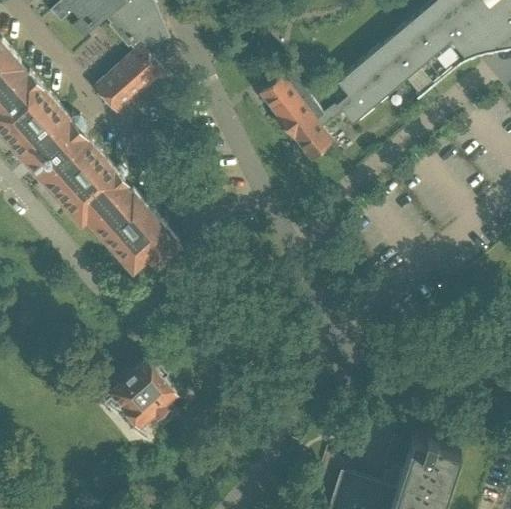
[(62,0),(63,0),(51,11),(61,23),(73,12),(80,20),(73,26),(85,39),(107,19),(112,23),(109,25),(129,47),(131,46),(136,50),(96,85),(119,111),(164,71),(154,60),(156,58),(154,56),(152,57),(146,51),(154,44),(170,38),(171,38),(157,6),(160,5),(159,4),(157,5),(154,0),(62,0)]
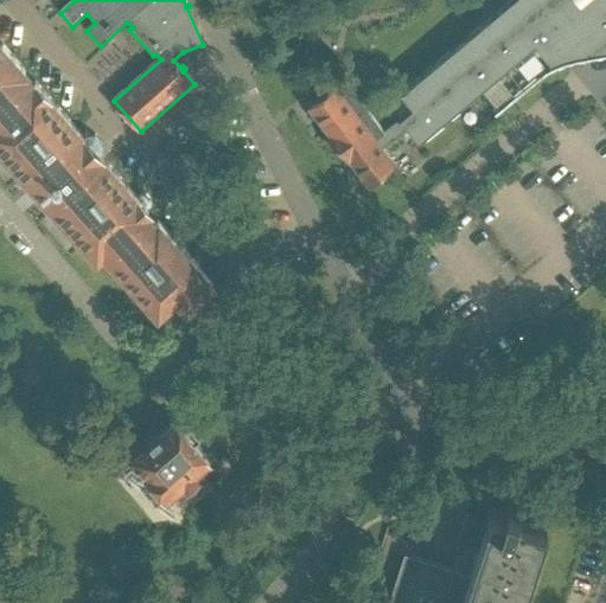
[(384,134),(393,145),(408,132),(420,145),(484,90),(490,97),(499,109),(495,113),(496,114),(501,110),(537,79),(550,71),(563,65),(578,62),(585,61),(591,59),(591,58),(591,57),(589,57),(588,55),(591,52),(593,51),(595,46),(598,42),(605,39),(605,0),(517,0),(403,96),(414,111),(384,134)]
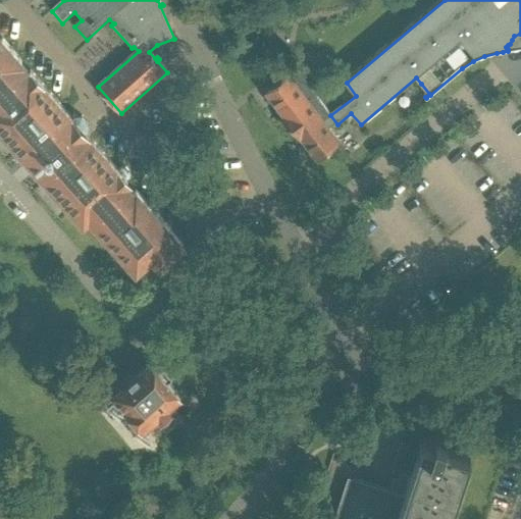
[(1,41),(0,40),(0,138),(15,156),(21,151),(48,183),(43,187),(68,215),(73,210),(84,222),(90,216),(98,226),(95,228),(124,262),(127,259),(137,269),(152,255),(161,265),(184,245),(155,213),(158,210),(159,206),(155,201),(150,201),(147,204),(137,192),(135,194),(125,184),(128,183),(126,180),(129,177),(131,173),(126,169),(122,168),(118,171),(31,72),(29,74),(20,64),(22,62),(2,40),(1,41)]
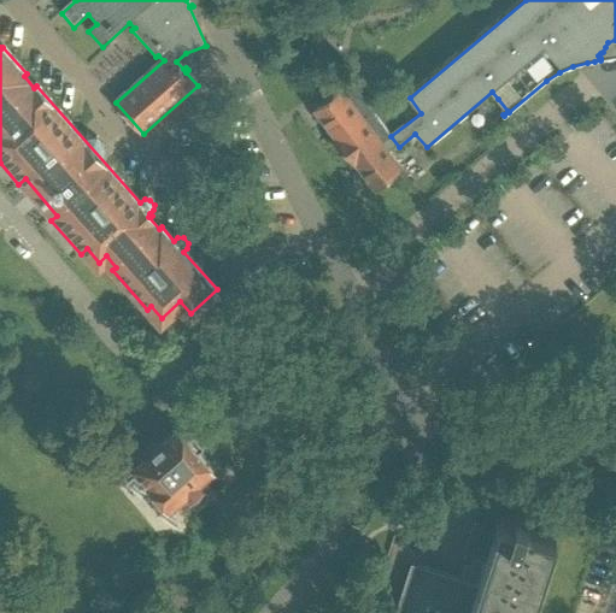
[(400,170),(388,154),(399,147),(391,136),(352,86),(317,112),(339,140),(338,141),(357,165),(375,188),(400,170)]
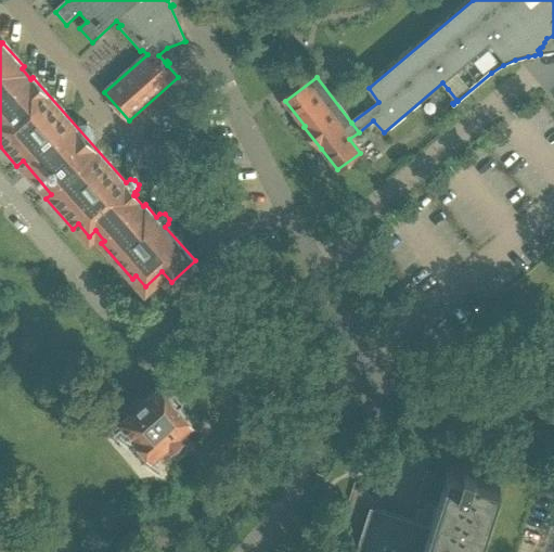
[(178,462),(194,447),(184,437),(196,426),(160,386),(146,399),(142,395),(133,403),(137,408),(127,418),(120,424),(112,431),(143,465),(153,457),(165,447),(178,462)]
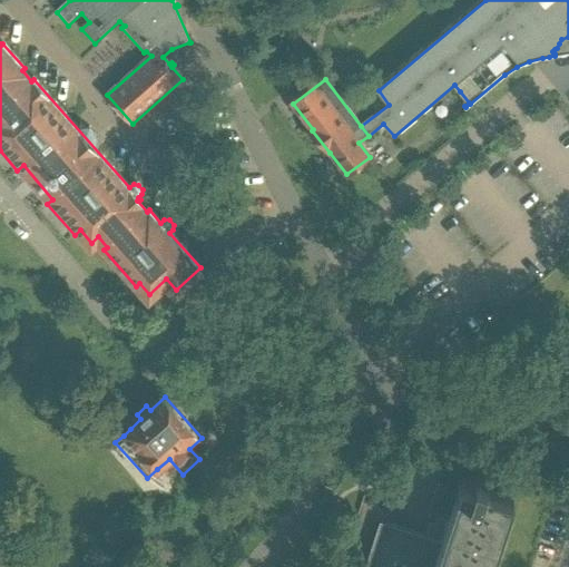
[(491,566),(514,497),(484,488),(487,481),(476,478),(473,485),(461,480),(441,543),(380,524),(365,566),(491,566)]
